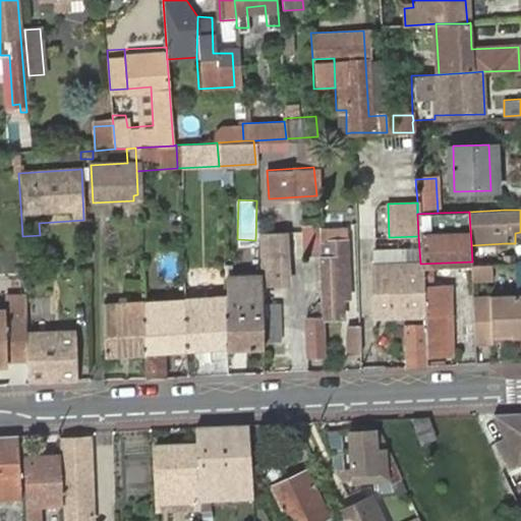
[(322,230),(322,228),(304,229),(305,258),(323,257),(322,230)]
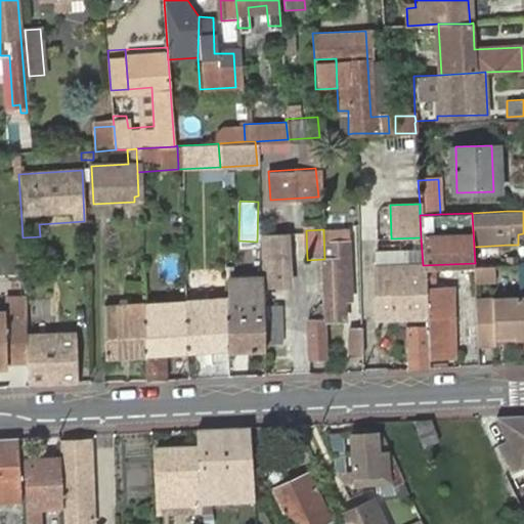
[(334,259),(334,231),(323,231),(324,259),(334,259)]
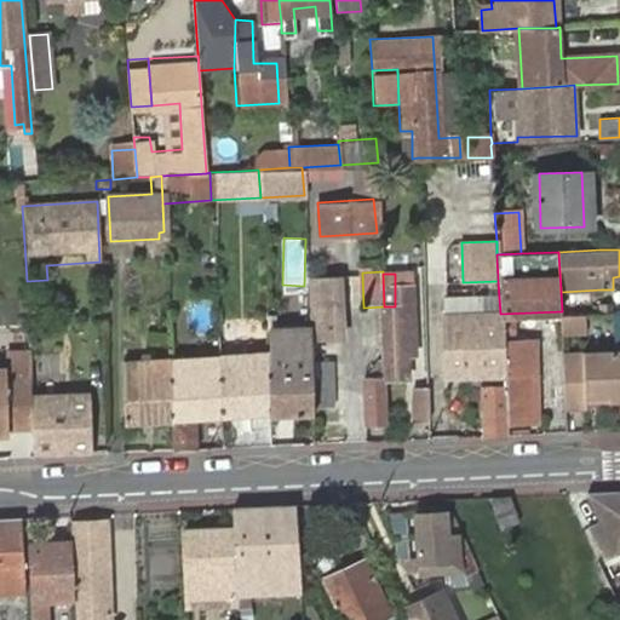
[(384,306),(388,375),(388,379),(411,378),(409,354),(418,352),(415,274),(395,274),(395,306),(384,306)]
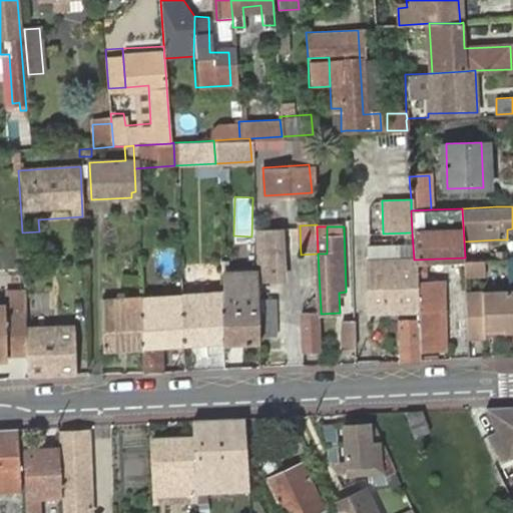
[(282,228),(258,230),(260,280),(284,278),(282,228)]
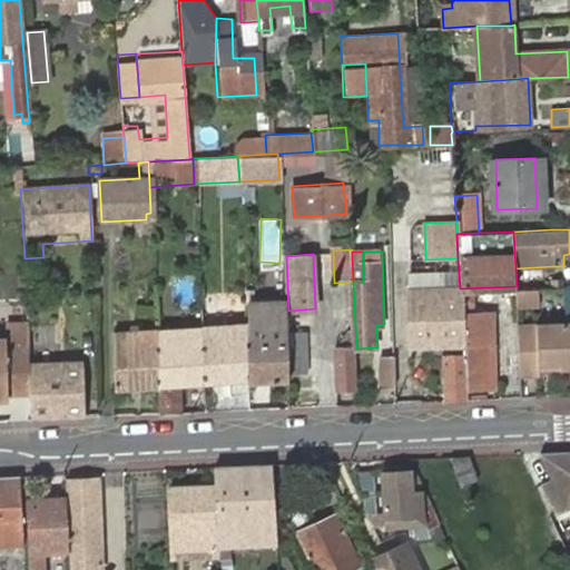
[(470,400),(462,314),(460,288),(402,293),(406,351),(443,350),(446,402),(470,400)]
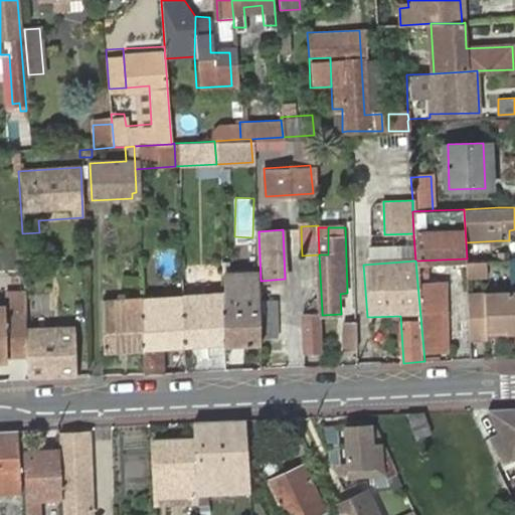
[(484,278),(484,261),(467,262),(468,278),(484,278)]
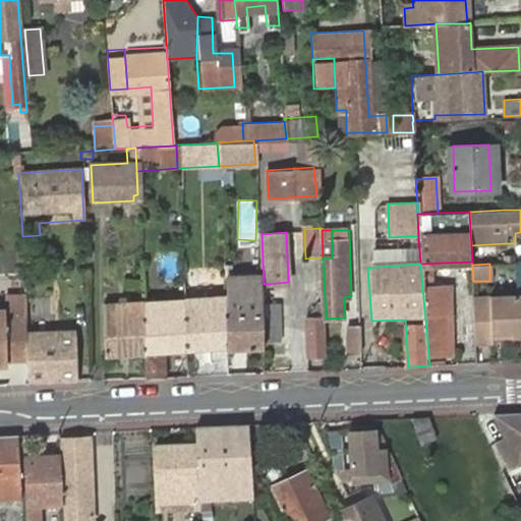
[(265,342),(263,316),(263,304),(261,277),(225,278),(226,300),(229,352),(265,350),(265,342)]
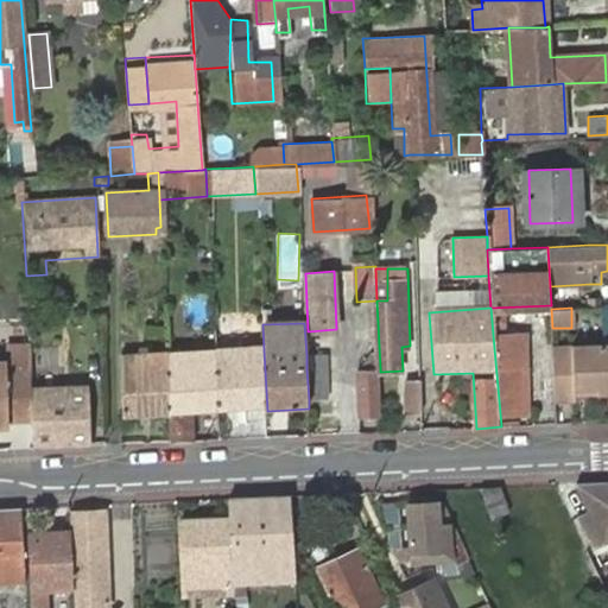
[(501,426),(525,426),(525,416),(530,415),(525,369),(531,369),(529,333),(493,335),(501,426)]
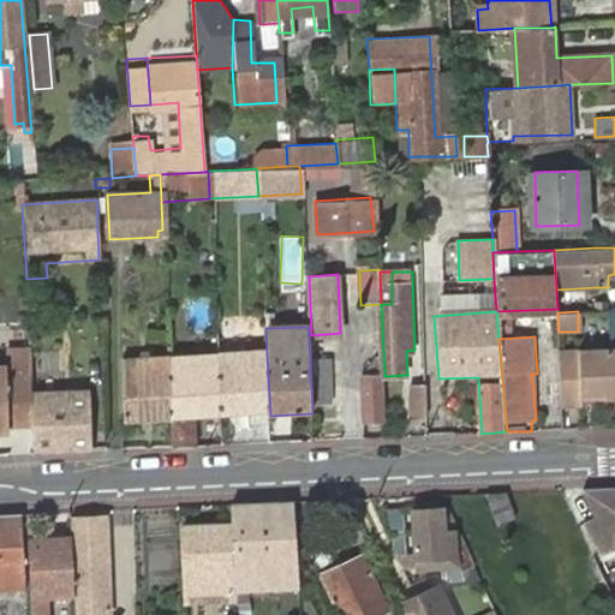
[(614,347),(560,351),(563,404),(583,404),(583,398),(583,392),(605,389),(605,396),(614,395),(614,347)]
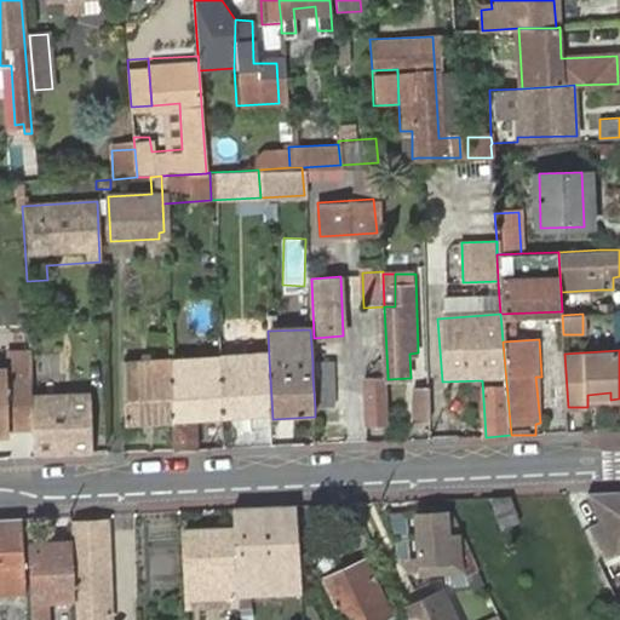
[(224,422),(273,419),(269,357),(220,360),(224,422)]
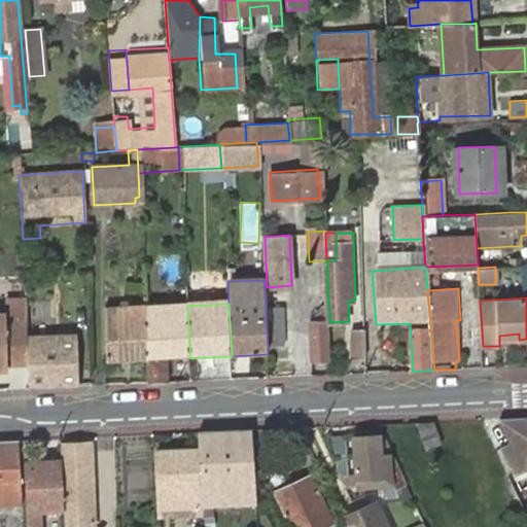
[(168,360),(190,358),(187,306),(144,309),(148,361),(149,385),(169,383),(168,360)]
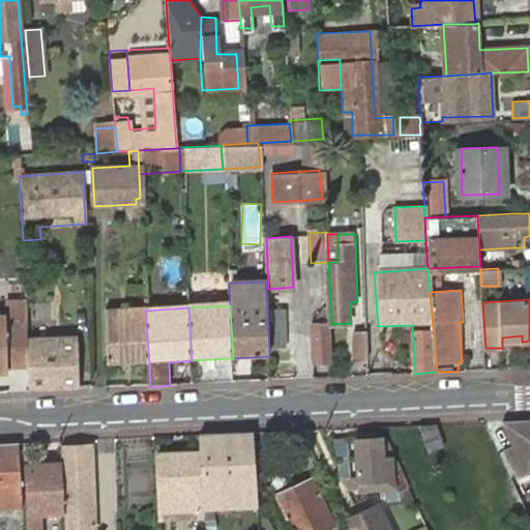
[(267,322),(269,348),(287,348),(286,308),(267,310),(267,322)]
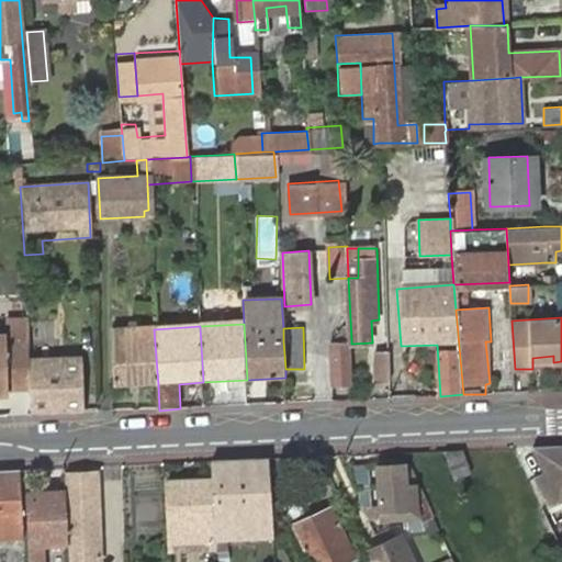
[(158,385),(154,329),(112,332),(115,388),(158,385)]
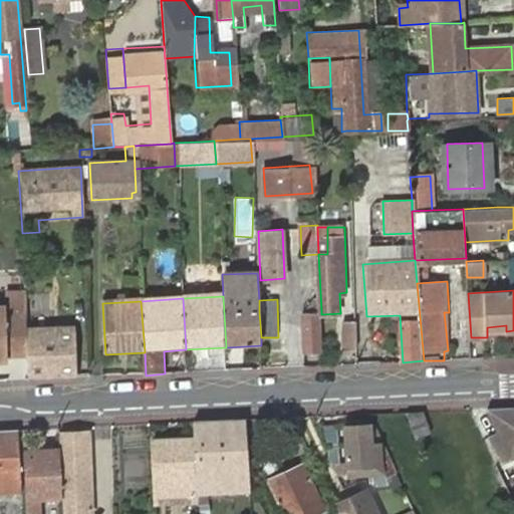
[(29,355),(28,332),(27,316),(7,317),(6,307),(0,307),(0,361),(9,361),(9,356),(29,355)]
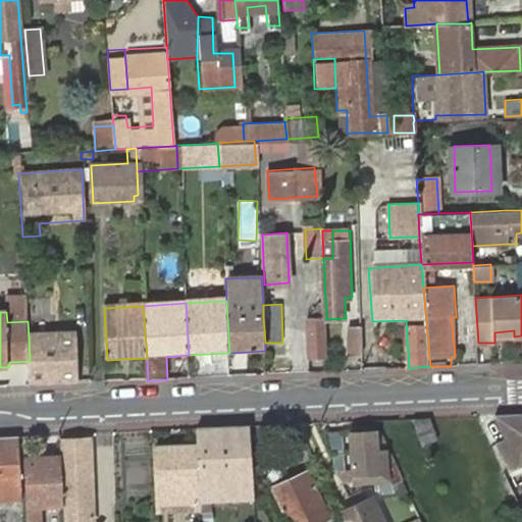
[(311,351),(328,351),(326,319),(326,316),(310,317),(311,351)]
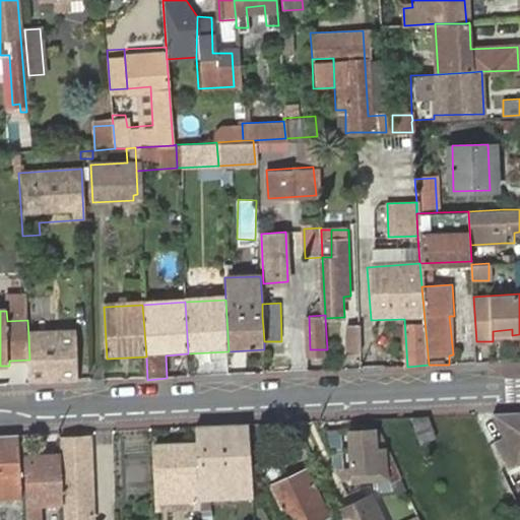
[(347,352),(359,351),(358,326),(347,327),(347,352)]
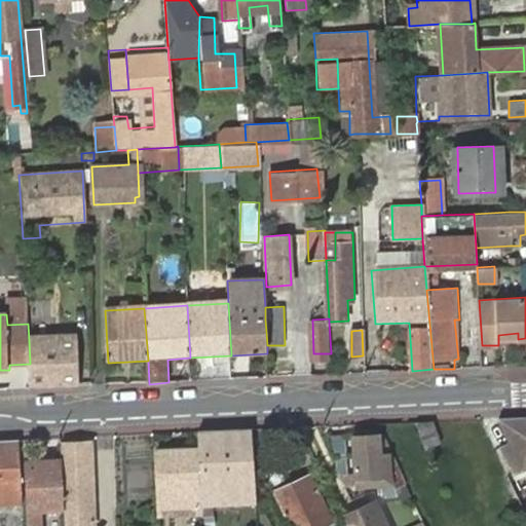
[(31,390),(81,387),(78,338),(29,340),(30,364),(31,390)]
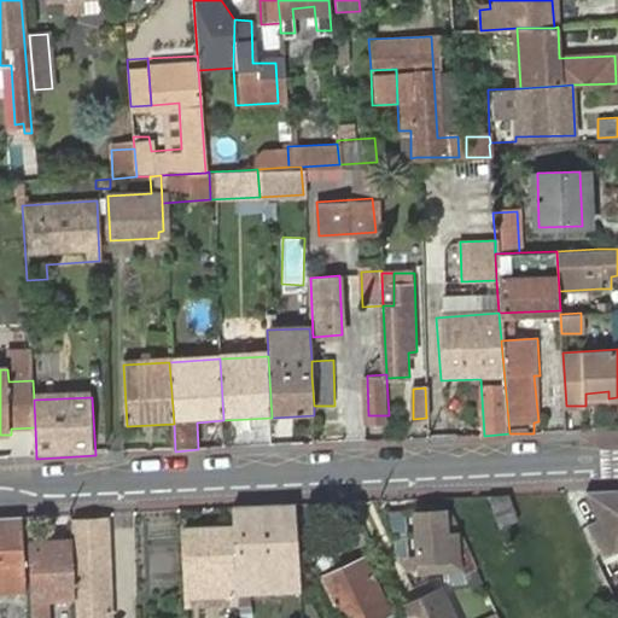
[(617,551),(617,493),(587,495),(600,520),(589,528),(604,558),(617,551)]
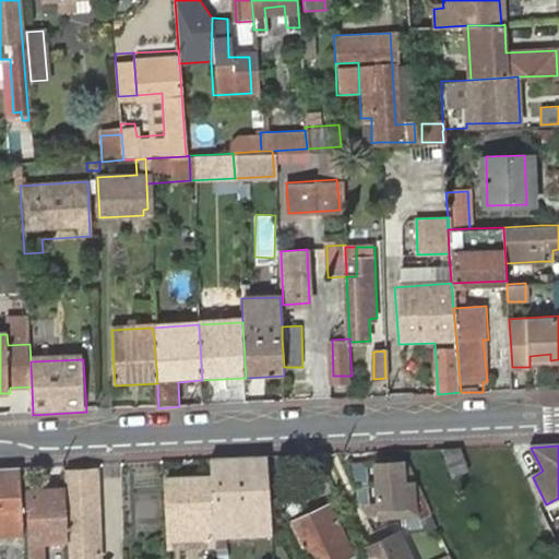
[(453,479),(470,473),(461,451),(441,452),(453,479)]
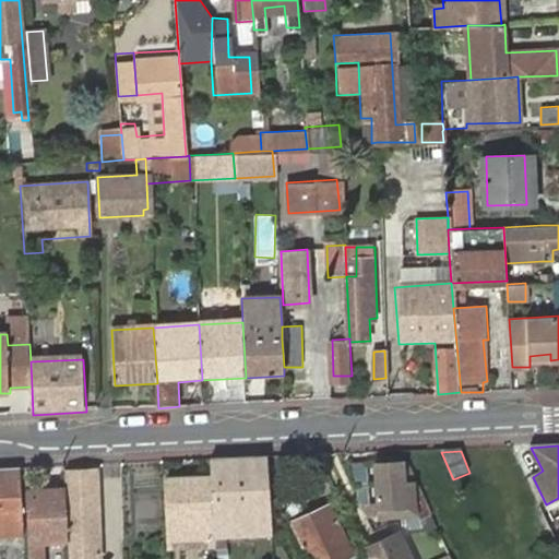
[(402,454),(375,455),(378,520),(417,516),(418,521),(431,516),(402,454)]
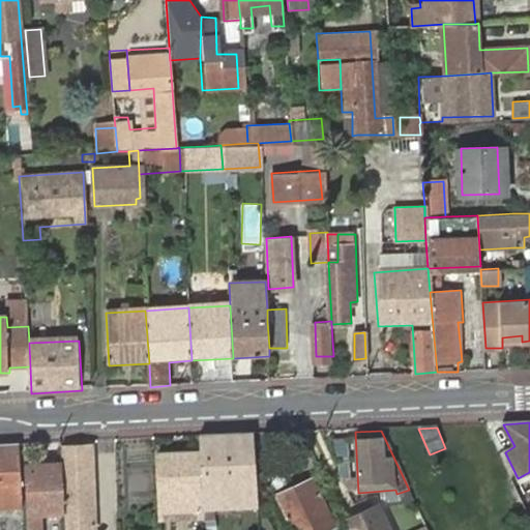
[(238,437),(200,440),(200,455),(201,519),(201,529),(211,529),(210,495),(243,493),(243,506),(255,506),(255,498),(254,478),(241,479),(238,437)]
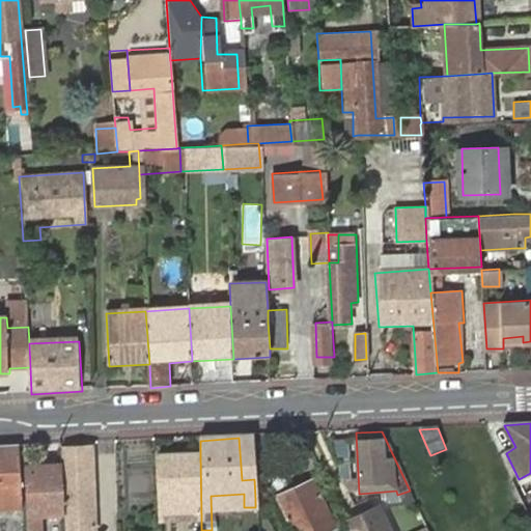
[(253,438),(239,438),(242,480),(254,479),(254,458),(253,438)]
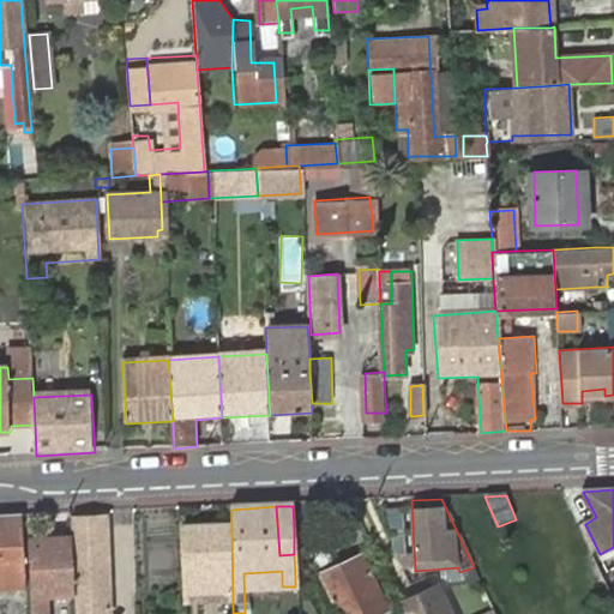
[(72,517),(65,517),(67,540),(70,572),(71,613),(90,613),(90,608),(107,608),(106,590),(109,590),(104,522),(72,523),(72,517)]
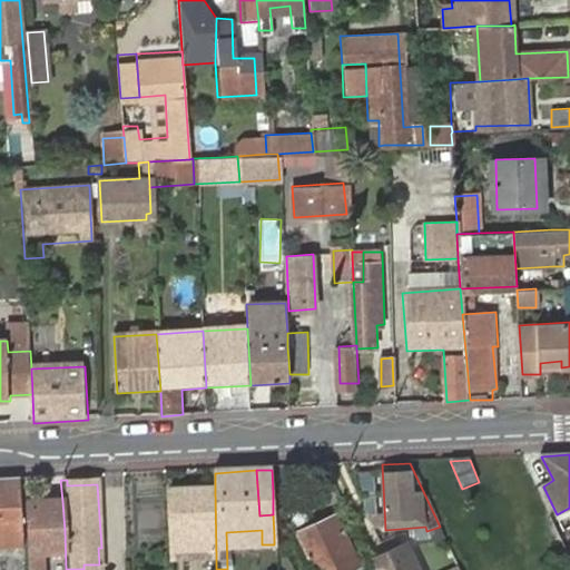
[(20,482),(0,482),(0,552),(23,552),(20,482)]
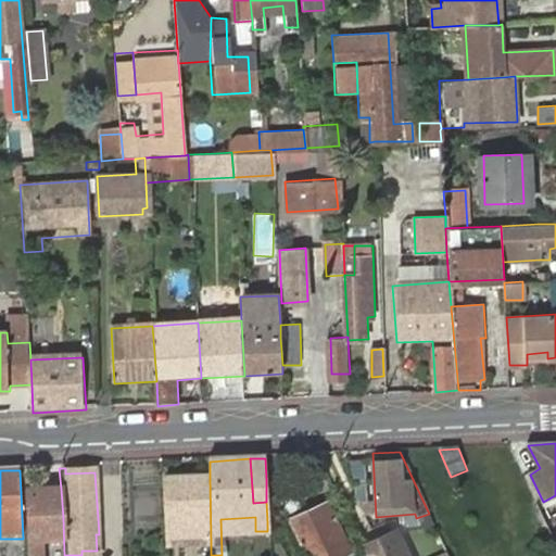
[(211,544),(210,478),(167,480),(171,545),(211,544)]
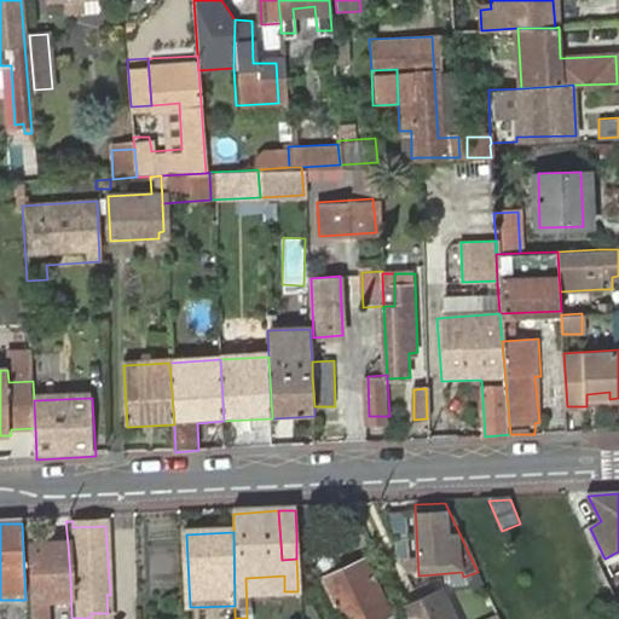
[(68,544),(27,549),(30,618),(44,618),(42,579),(70,577),(68,544)]
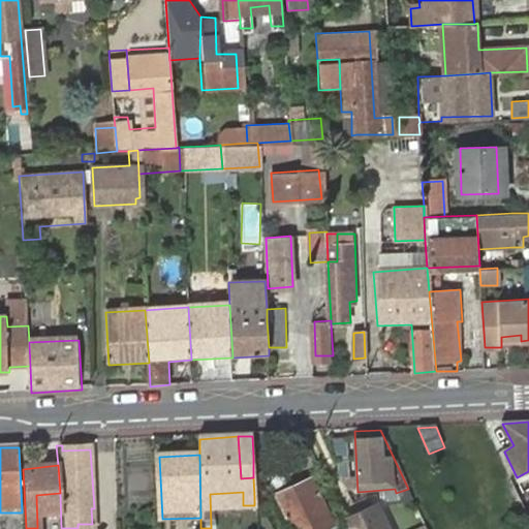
[(333,528),(311,481),(275,498),(290,528),(333,528)]
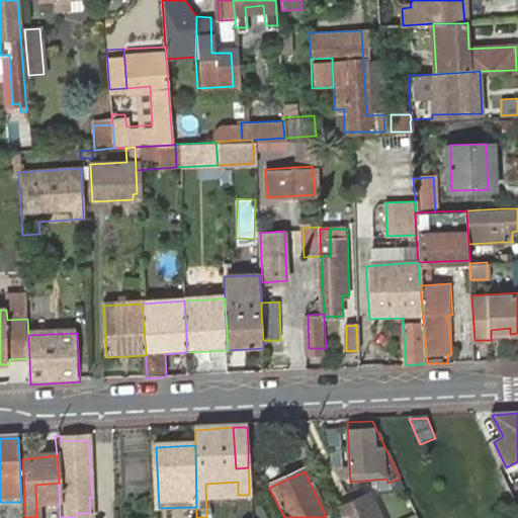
[(517,486),(508,492),(515,505),(517,503),(517,486)]
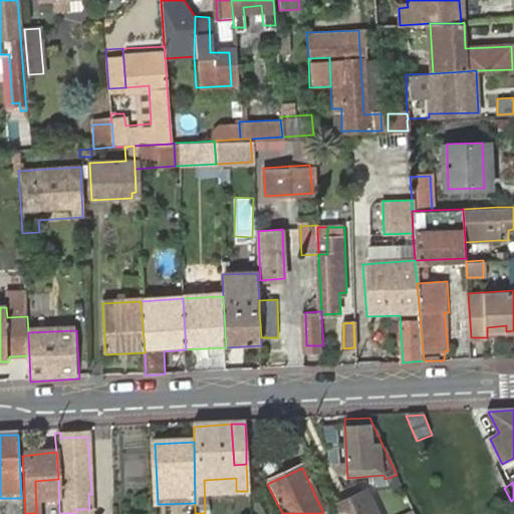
[(373,513),(364,494),(334,508),(336,513),(373,513)]
